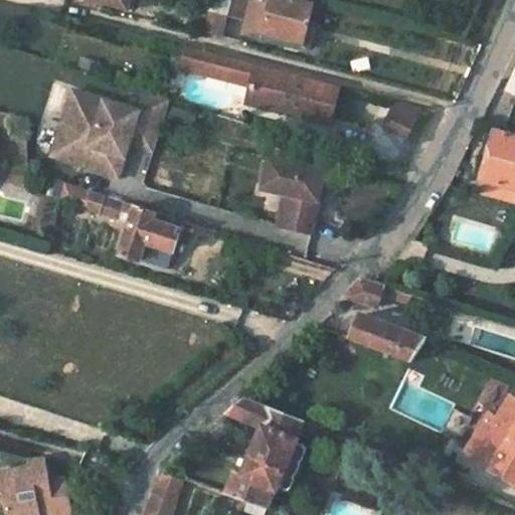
[(73,0),(127,14),(130,0),(73,0)]
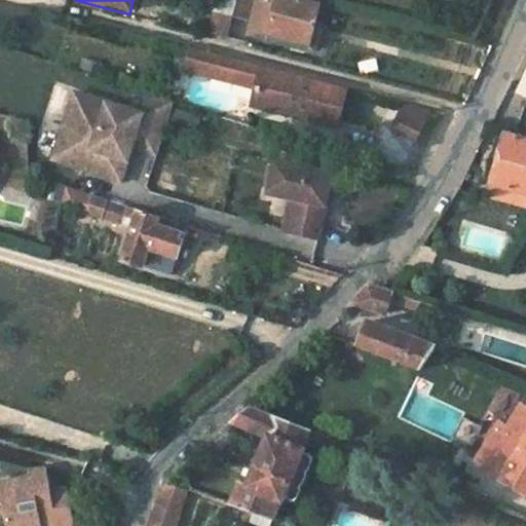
[(236,0),(221,0),(210,43),(224,46),(236,0)]
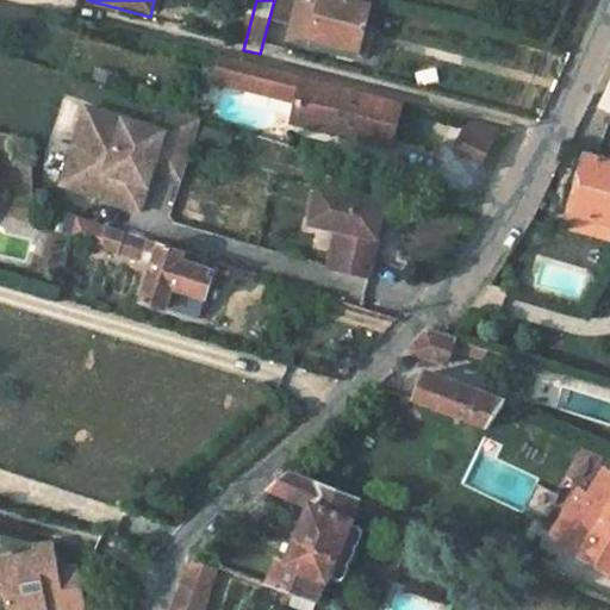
[(313,42),(354,51),(367,6),(341,0),(279,0),(274,18),(296,22),(290,45),(311,51),(313,42)]
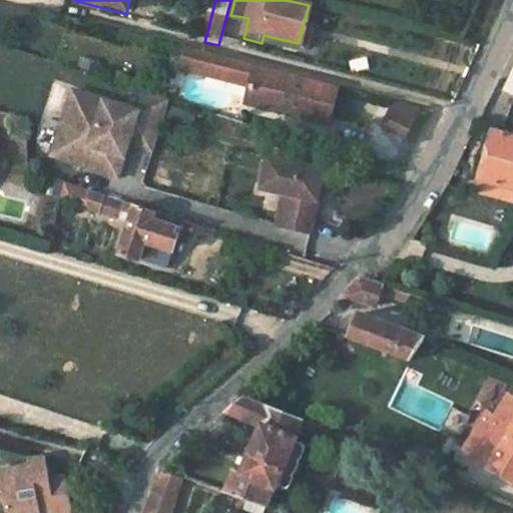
[(297,52),(298,43),(264,35),(262,43),(297,52)]
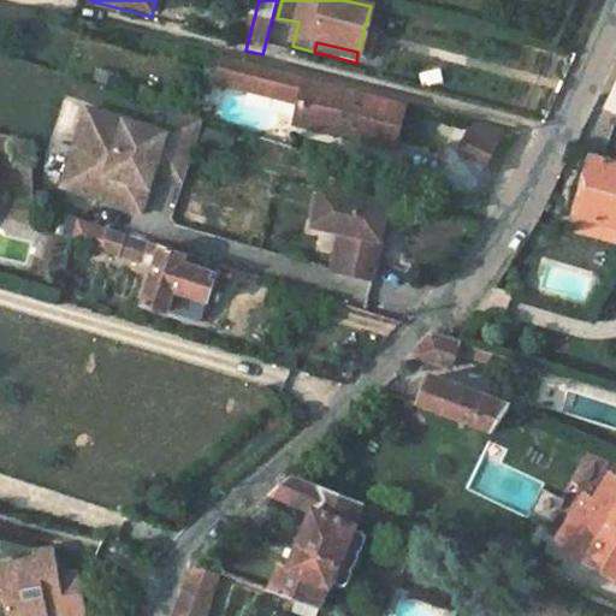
[(217,58),(212,81),(240,88),(246,65),(217,58)]
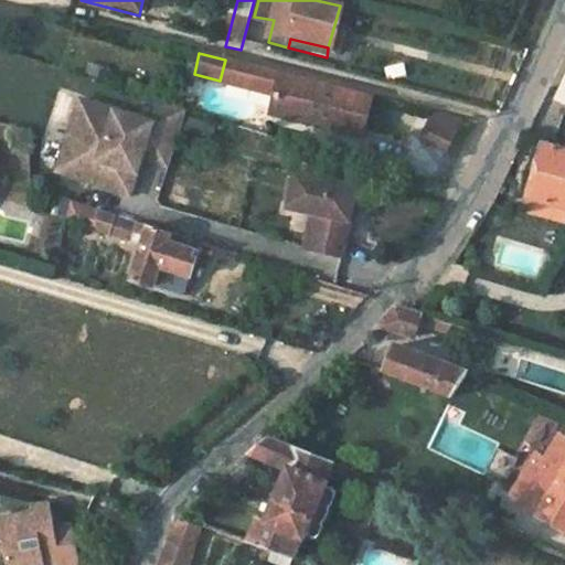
[(220,81),(272,94),(277,73),(225,60),(220,81)]
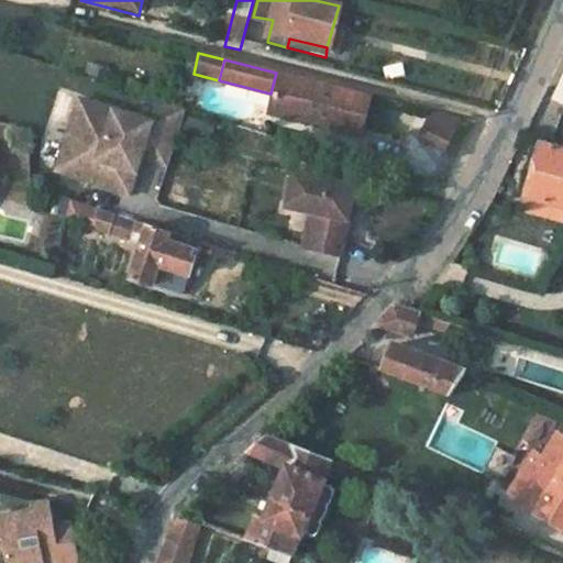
[(271,94),(266,110),(300,118),(302,110),(355,125),(363,95),(276,73),(271,94)]
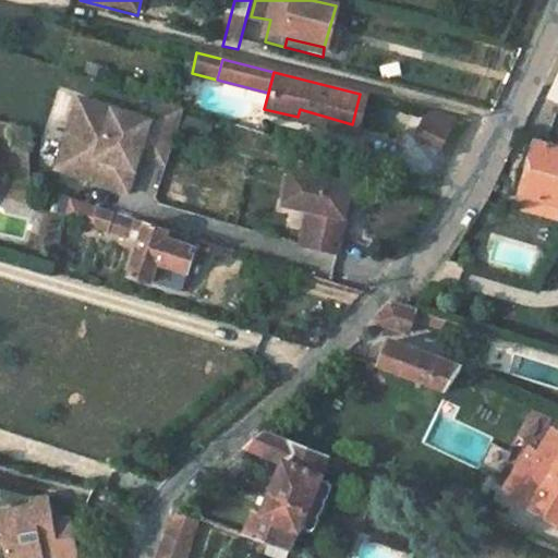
[(192,73),(190,79),(216,86),(217,80),(192,73)]
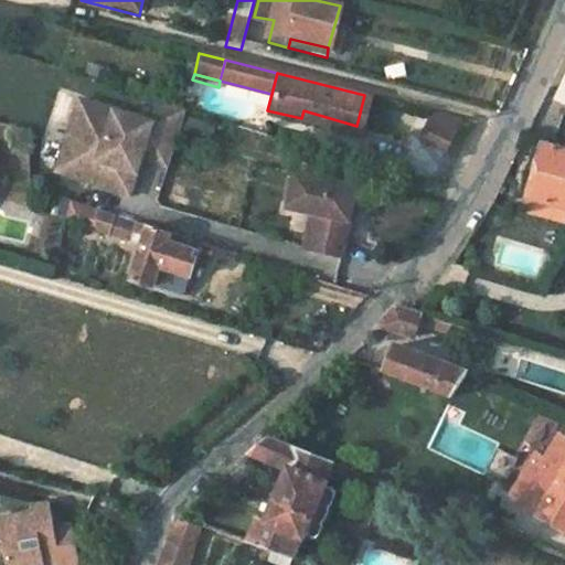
[(151,120),(75,99),(54,173),(130,194),(151,120)]
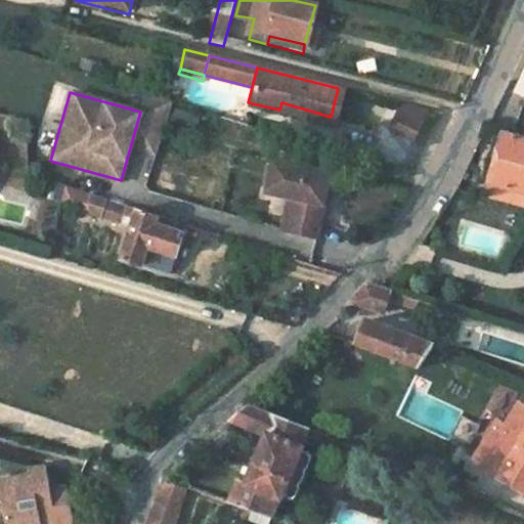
[(157,151),(171,103),(153,98),(138,145),(157,151)]
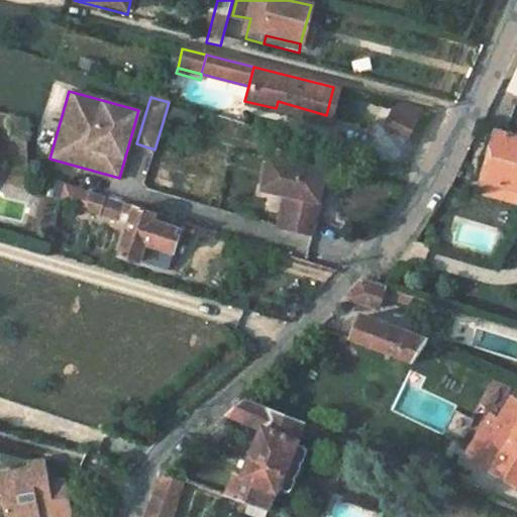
[(385,129),(411,139),(422,110),(396,100),(385,129)]
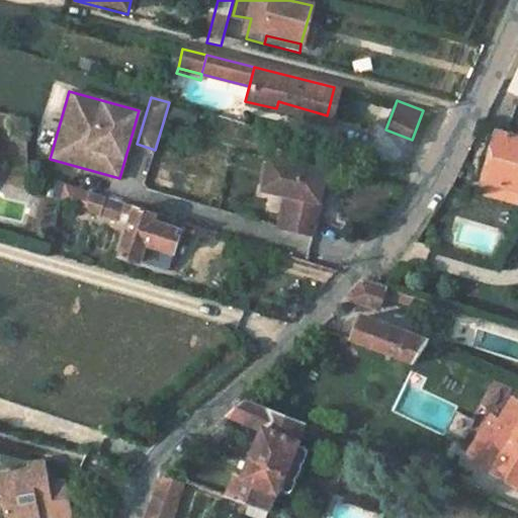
[(325,121),(327,115),(278,101),(276,108),(325,121)]
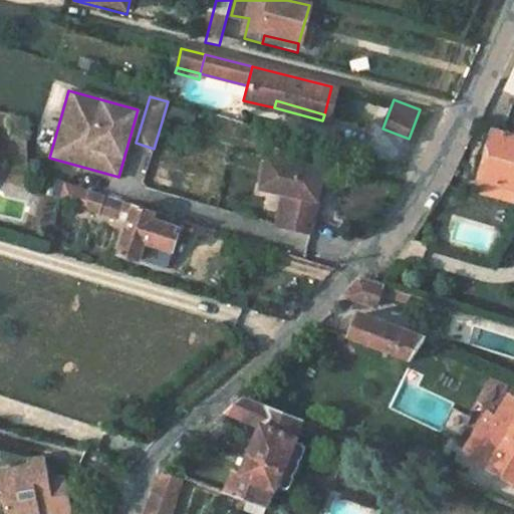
[(490,161),(484,183),(513,192),(513,139),(498,135),(496,141),(490,161)]
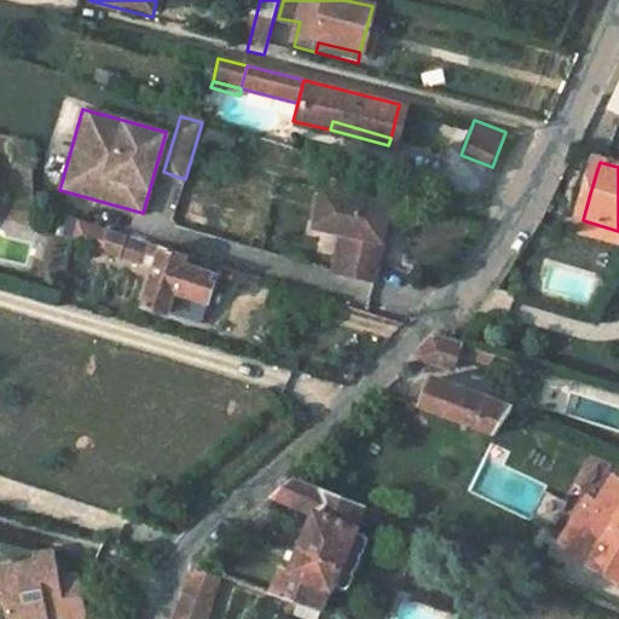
[(343,165),(339,179),(354,184),(359,168),(343,165)]
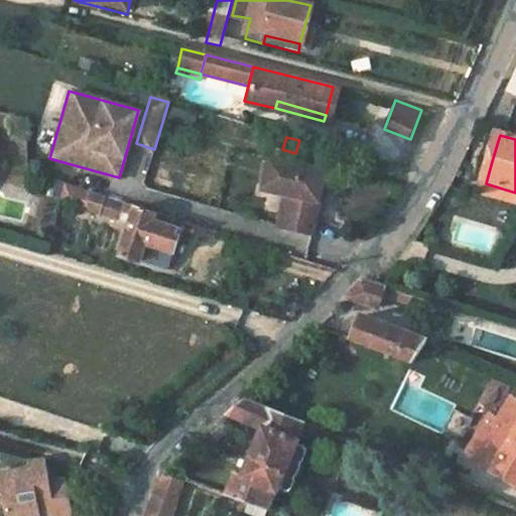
[(498,141),(489,138),(484,157),(492,161),(498,141)]
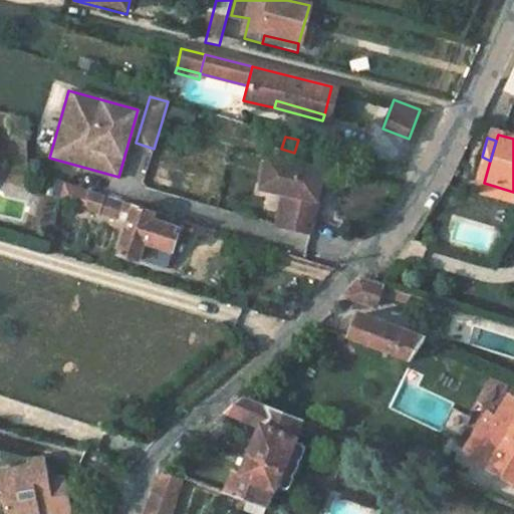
[(311,236),(324,173),(268,160),(261,192),(283,197),(288,198),(281,228),(311,236)]
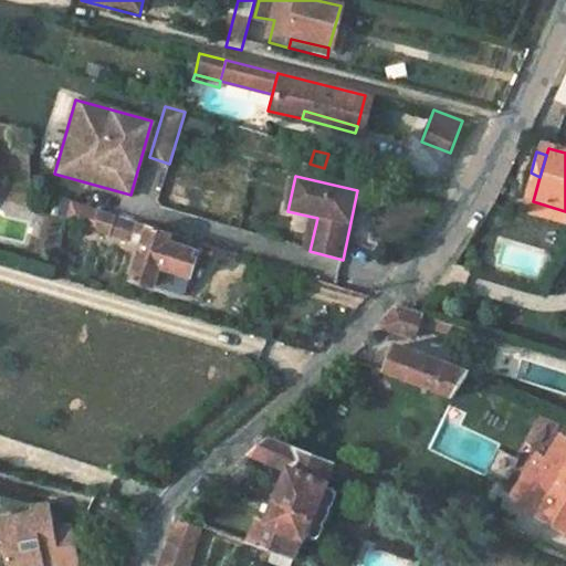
[(565,211),(533,201),(528,220),(565,229),(565,211)]
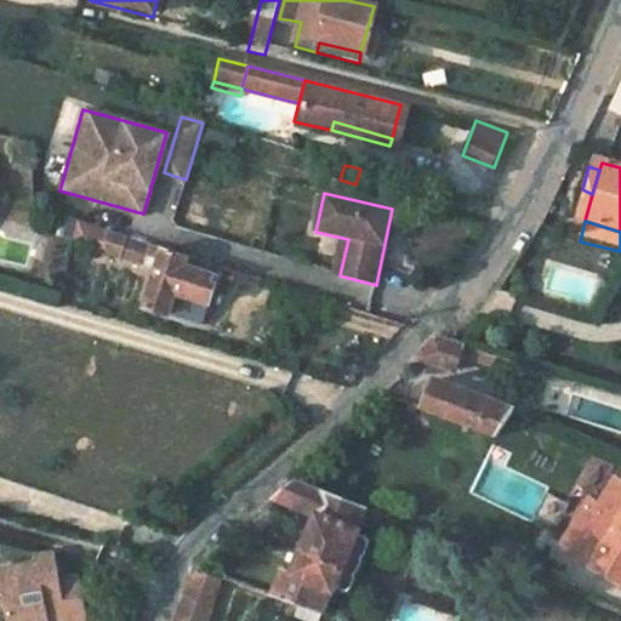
[(106,233),(103,254),(154,269),(141,308),(167,317),(167,313),(174,295),(205,306),(216,278),(189,271),(193,261),(106,233)]
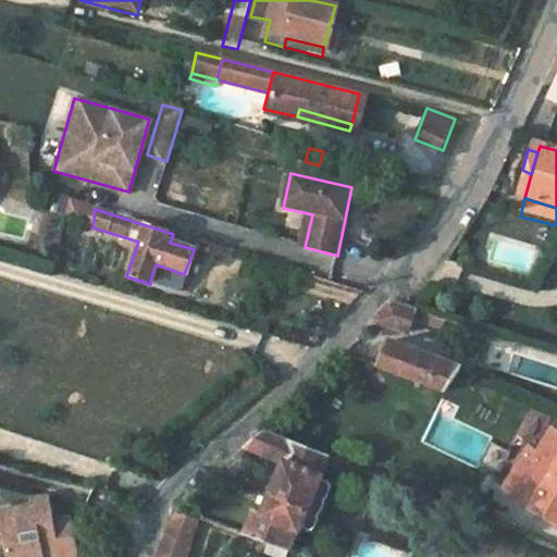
[(307,213),(299,247),(305,247),(312,214),(307,213)]
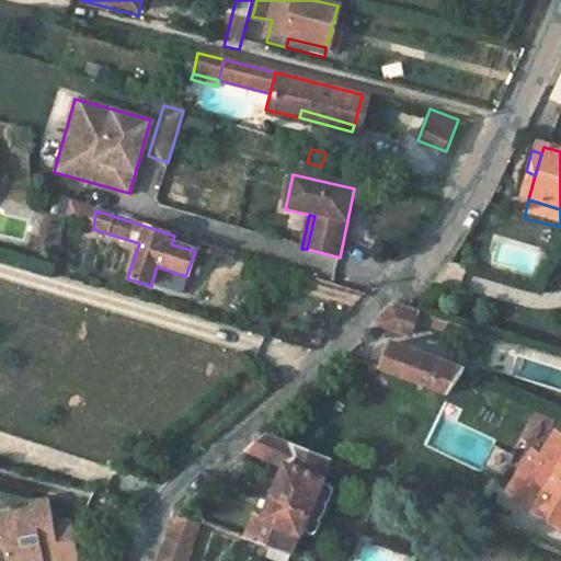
[(183,248),(186,240),(174,236),(171,244),(183,248)]
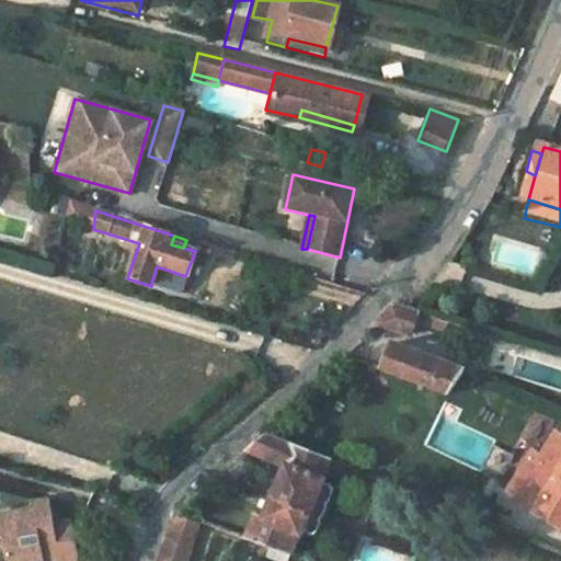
[(181,293),(185,276),(157,266),(151,283),(181,293)]
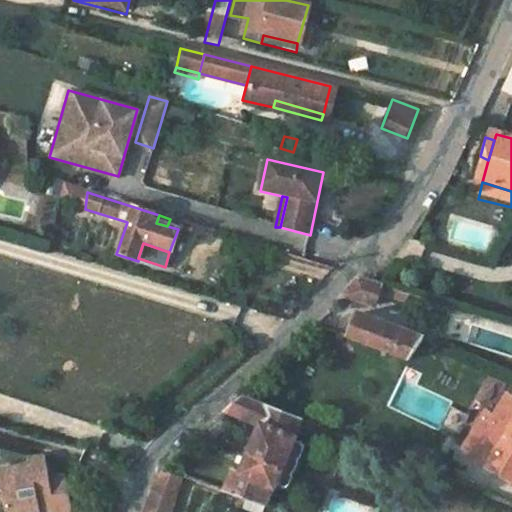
[(379,296),(382,286),(365,281),(356,278),(340,298),(375,309),(379,296)]
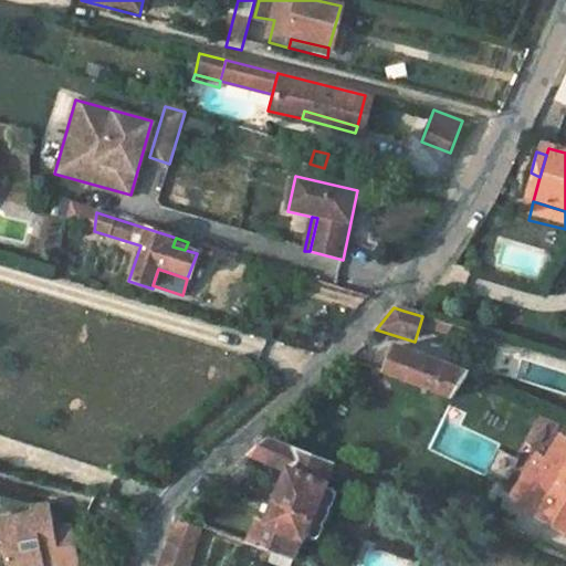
[(447,337),(450,325),(422,316),(419,327),(447,337)]
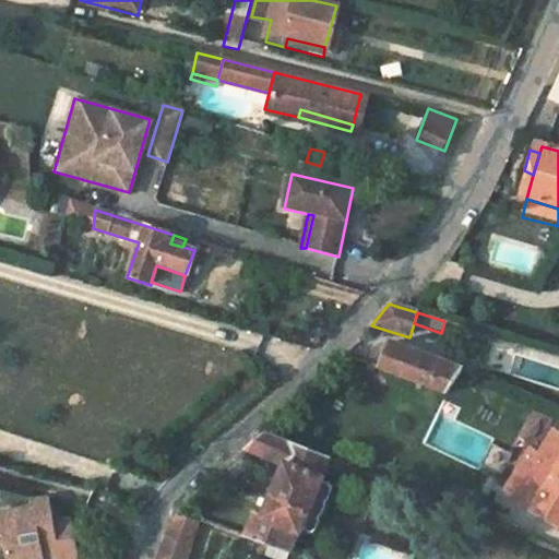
[(391,347),(381,372),(449,399),(462,379),(470,382),(474,376),(467,372),(391,347)]
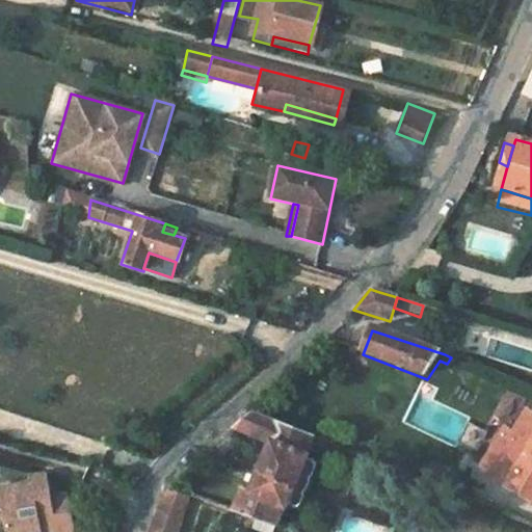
[(230,427),(268,442),(249,490),(241,488),(234,511),(277,527),(286,507),(303,459),(313,436),(249,410),(230,427)]
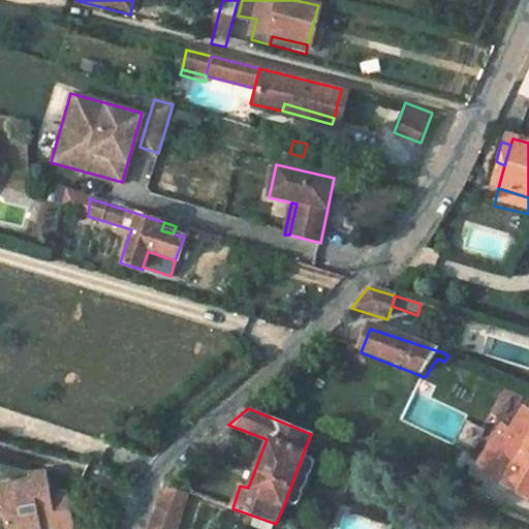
[(508,419),(479,463),(528,496),(528,410),(526,409),(517,425),(508,419)]
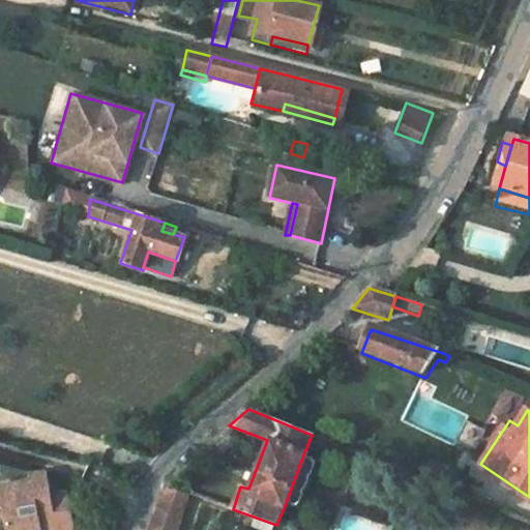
[(314,463),(302,458),(285,505),(296,509),(314,463)]
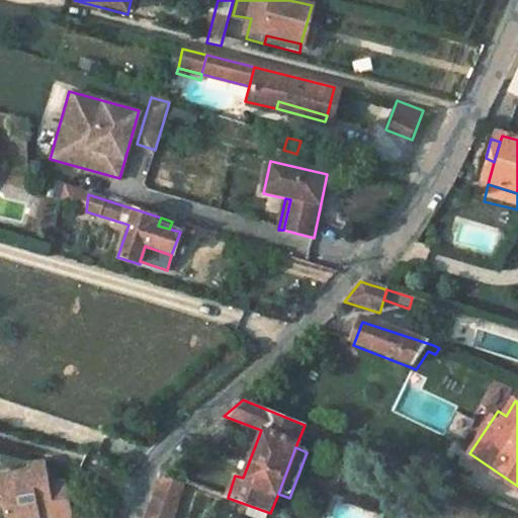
[(0,491),(0,498),(3,517),(33,517),(55,515),(48,482),(44,460),(27,461),(29,470),(15,473),(18,488),(0,491)]
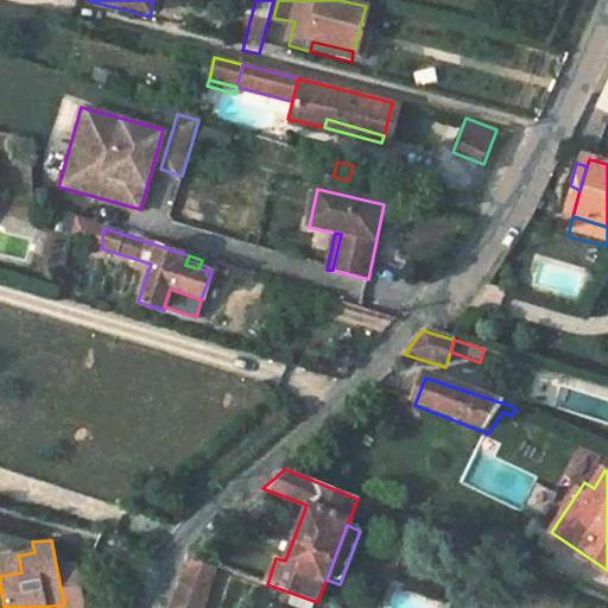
[(213,551),(203,548),(192,559),(207,563),(213,551)]
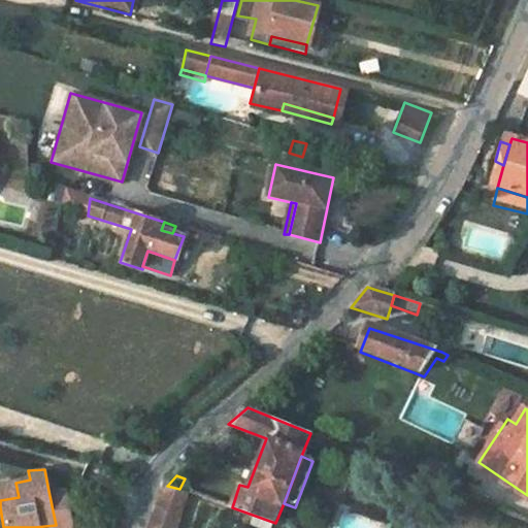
[(0,485),(0,500),(19,497),(15,483),(0,485)]
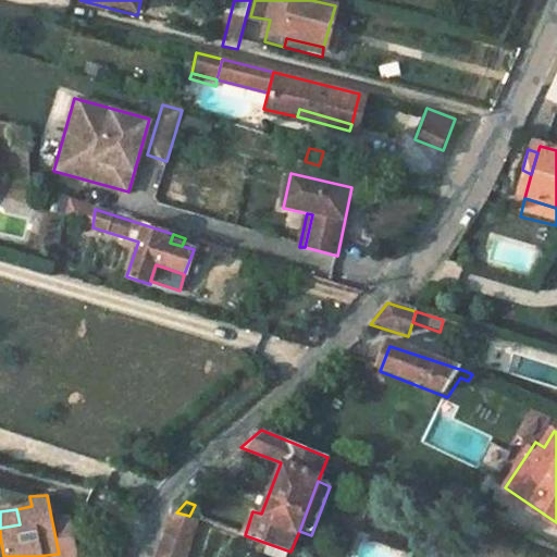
[(184,556),(197,519),(176,512),(159,546),(155,556),(184,556)]
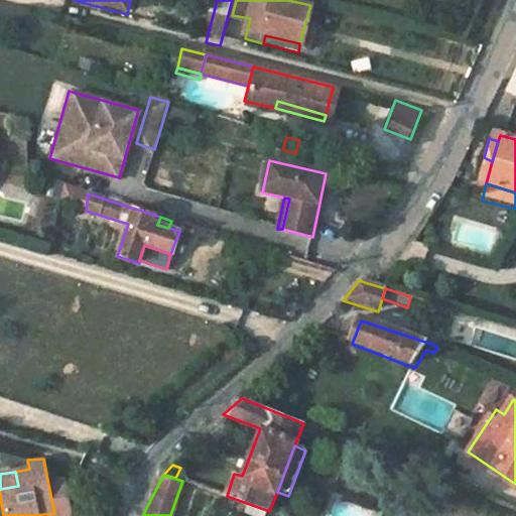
[(54,515),(63,515),(75,514),(69,476),(47,480),(54,513),(54,515)]
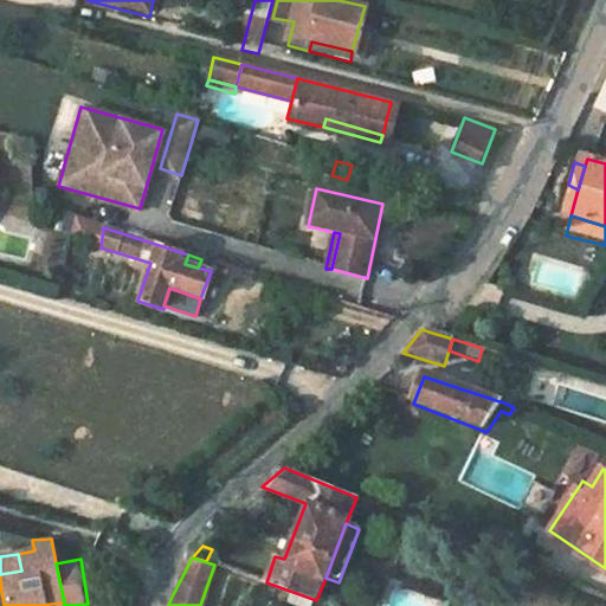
[(230,575),(218,605),(270,605),(275,593),(230,575)]
